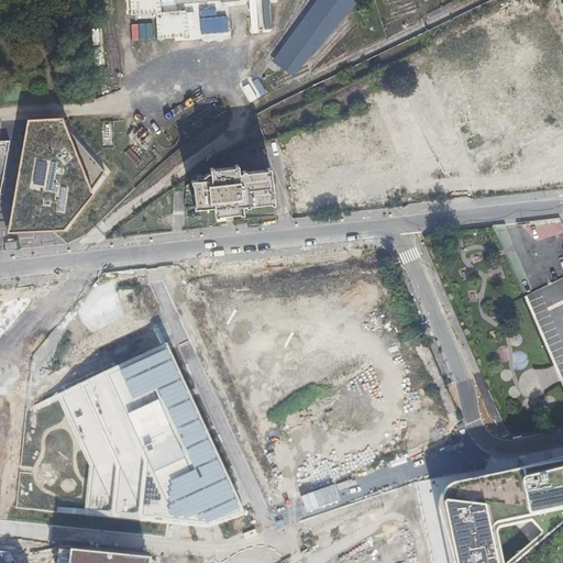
[(156,39),(186,36),(184,11),(159,13),(157,0),(129,0),(130,14),(155,12),(156,39)]
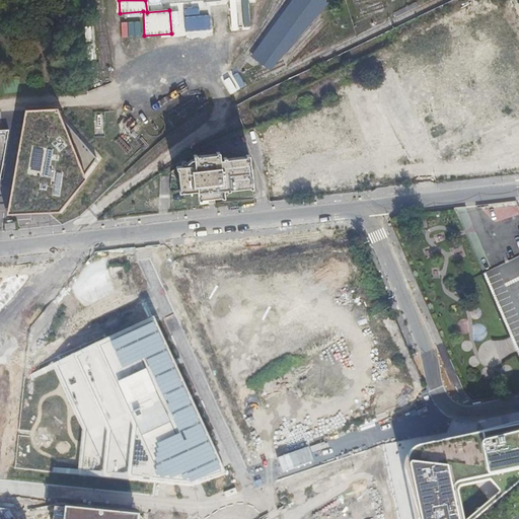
[(272,0),(261,0),(257,6),(267,11),(272,0)]
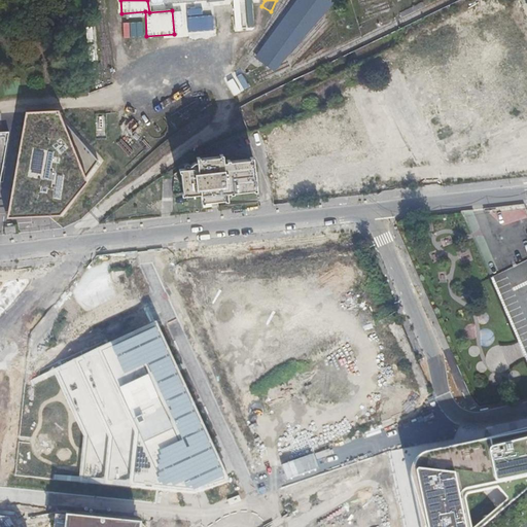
[(253,28),(251,3),(231,5),(233,30),(253,28)]
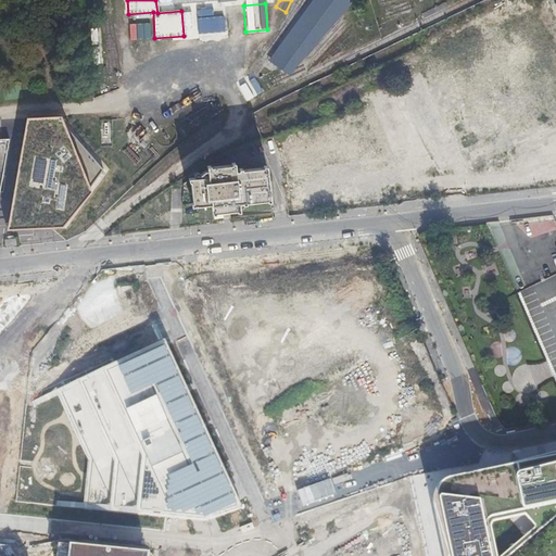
[(224,7),(218,8),(196,10),(197,35),(226,33),(224,7)]
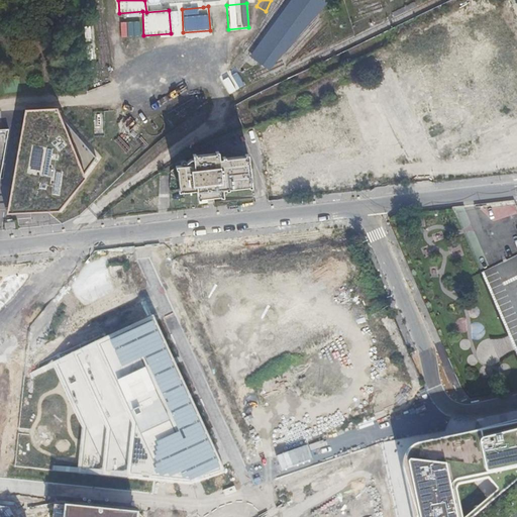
[(57,111),(24,112),(5,214),(59,212),(99,159),(57,111)]
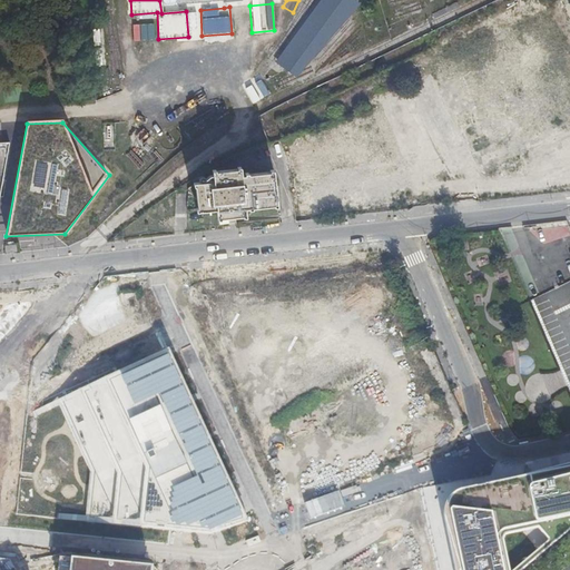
[(274,203),(274,204),(277,204),(274,167),(271,167),(271,168),(249,170),(249,169),(245,170),(246,172),(242,172),(242,164),(238,164),(238,166),(216,168),(216,166),(213,167),(214,177),(194,179),(194,184),(195,184),(197,204),(196,205),(196,209),(216,207),(217,216),(220,216),(220,215),(244,213),(244,214),(247,214),(246,205),(249,205),(249,206),(253,206),(253,204),(274,203)]
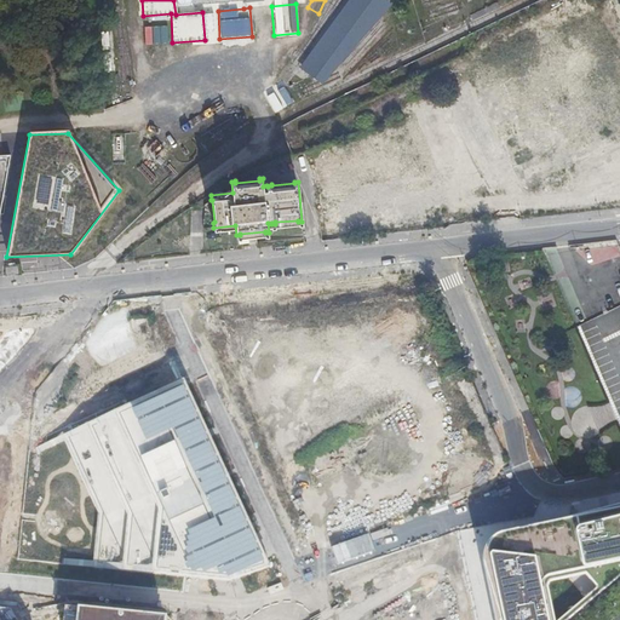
[(5,276),(18,275),(18,267),(5,267),(5,276)]
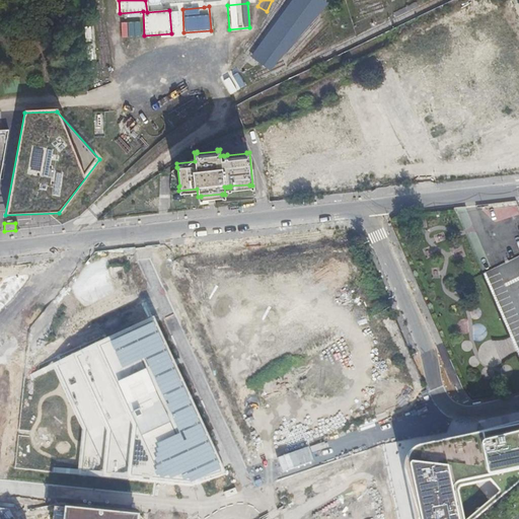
[(225,474),(154,318),(99,343),(73,354),(57,361),(86,429),(81,474),(104,477),(109,478),(136,480),(162,484),(188,487),(225,474)]
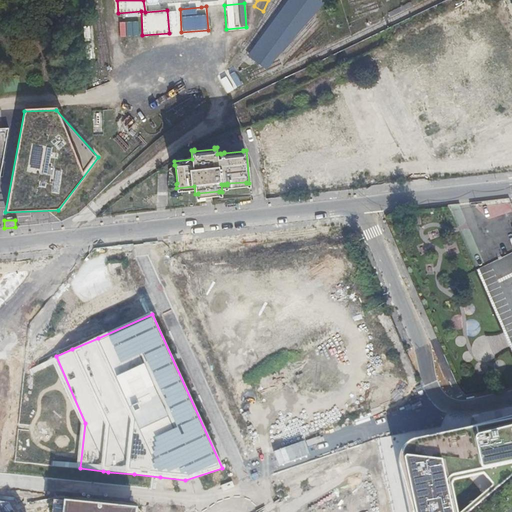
[(434,438),(413,444),(408,447),(404,452),(403,456),(402,462),(412,511),(451,511),(444,473),(468,468),(470,470),(473,470),(475,469),(475,466),(479,465),(480,470),(493,486),(496,489),(499,488),(511,477),(511,418),(473,428),(472,432),(454,437),(452,435),(449,434),(447,436),(446,439),(436,441),(435,439),(434,438)]
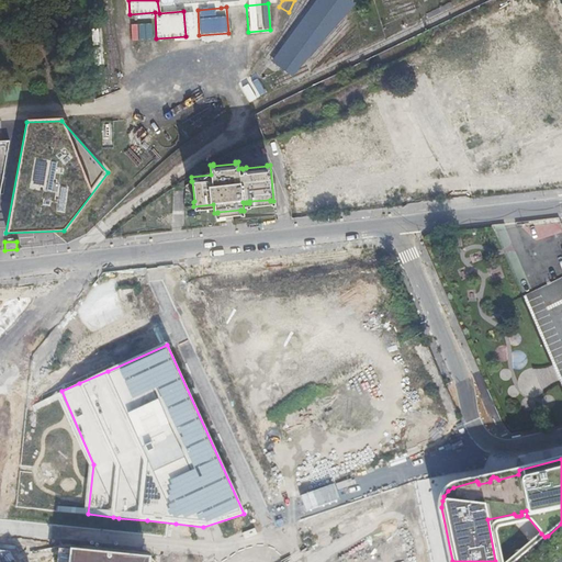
[(15,561),(9,550),(0,550),(0,561),(15,561)]
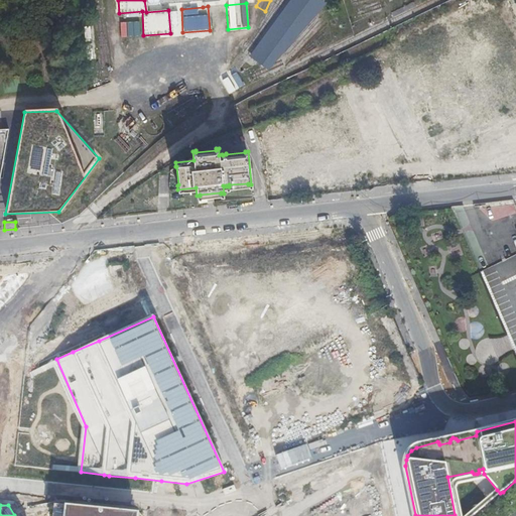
[(136,515),(136,514),(65,506),(62,515),(136,515)]
